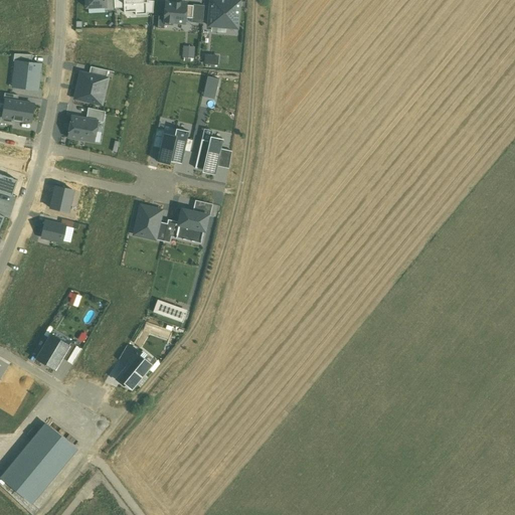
[(114,0),(104,0),(105,7),(105,11),(115,11),(115,9),(114,0)]
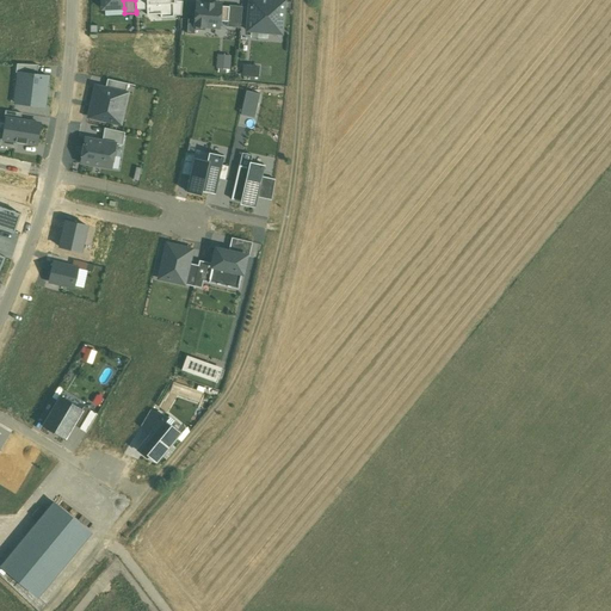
[(135,0),(136,11),(147,10),(146,0),(135,0)]
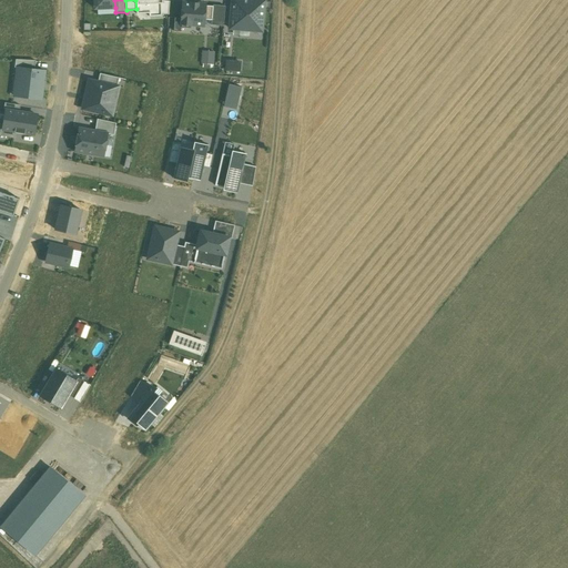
[(135,0),(137,9),(137,13),(150,13),(150,9),(161,9),(163,9),(162,1),(162,0),(135,0)]
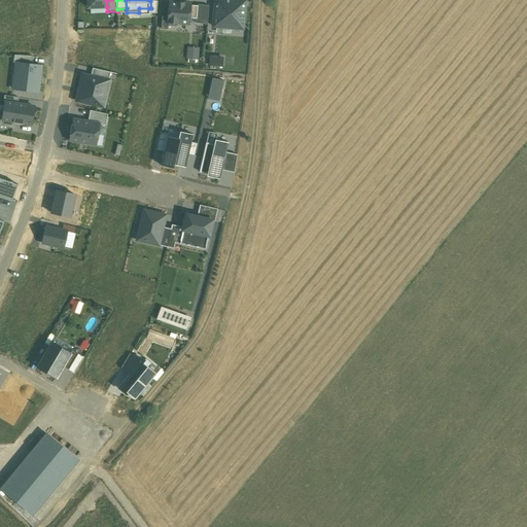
[(179,0),(159,0),(159,8),(165,8),(165,1),(180,1),(179,0)]
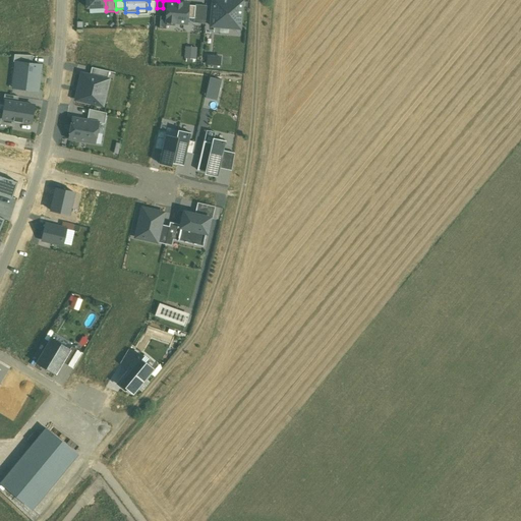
[(213,0),(212,26),(240,29),(243,1),(225,0),(213,0)]
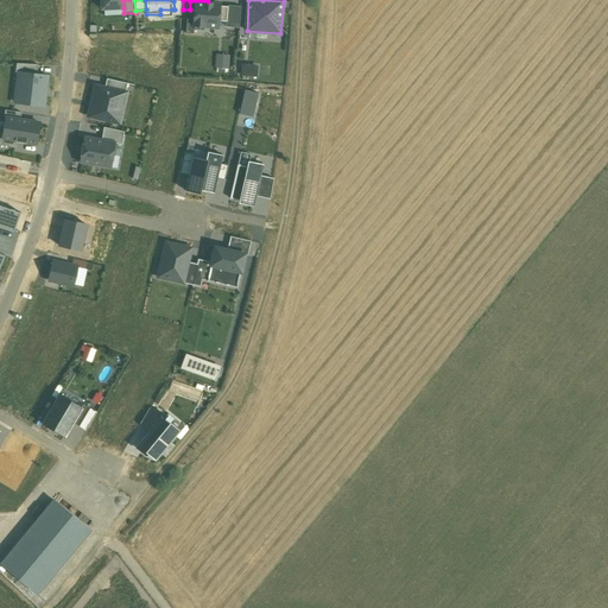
[(204,27),(219,29),(219,21),(220,7),(220,6),(195,4),(194,20),(194,30),(204,31),(204,27)]
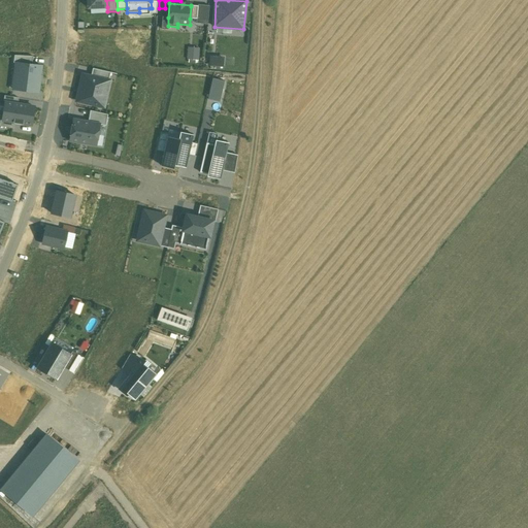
[(208,6),(198,5),(198,6),(197,19),(197,24),(206,24),(208,6)]
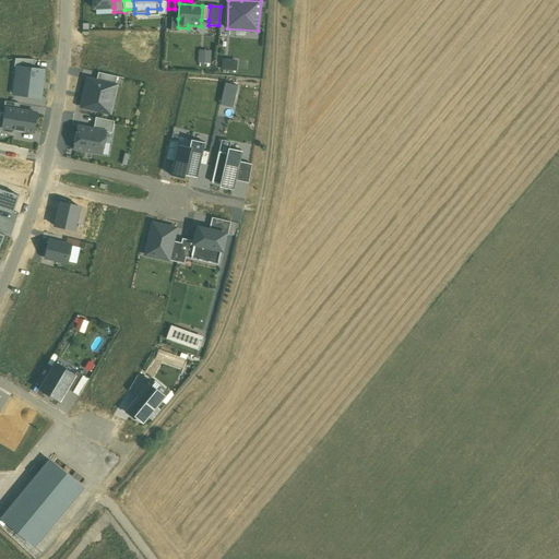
[(200,63),(200,67),(206,68),(207,63),(210,63),(211,51),(199,50),(198,63),(200,63)]
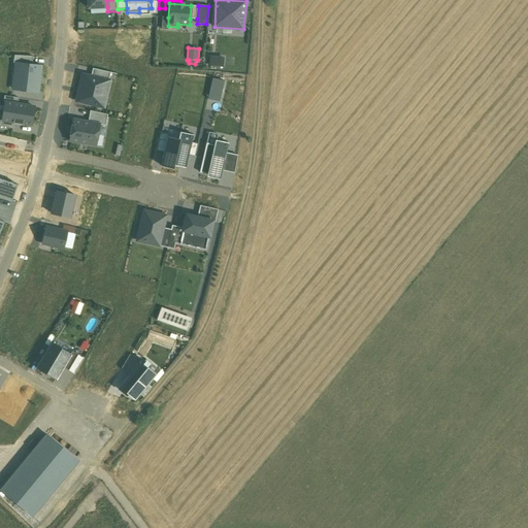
[(17,63),(32,65),(33,57),(14,56),(13,63),(17,63)]
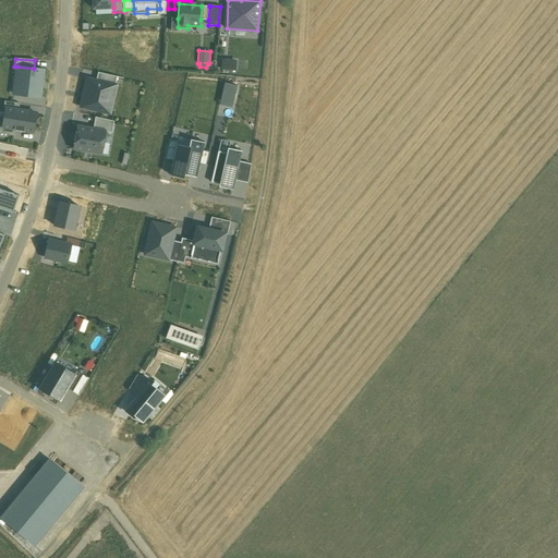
[(222,70),(235,71),(235,61),(222,61),(222,70)]
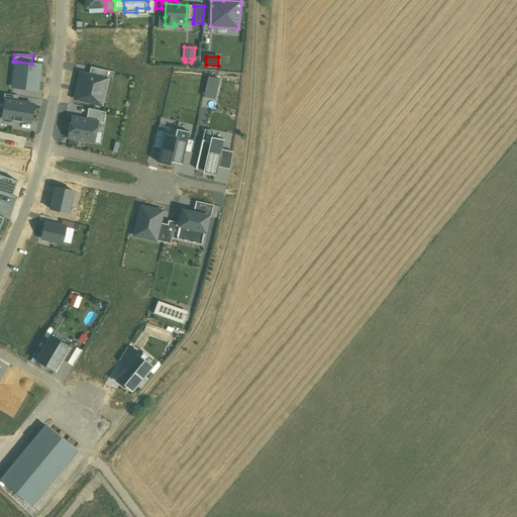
[(13,87),(37,90),(41,65),(31,64),(16,62),(13,87)]
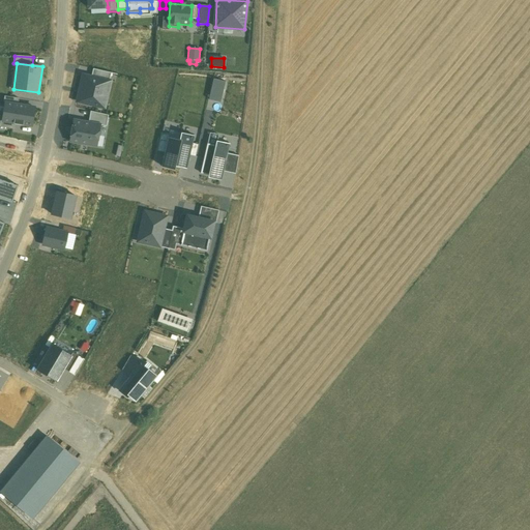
[(91,77),(109,81),(111,74),(92,69),(91,77)]
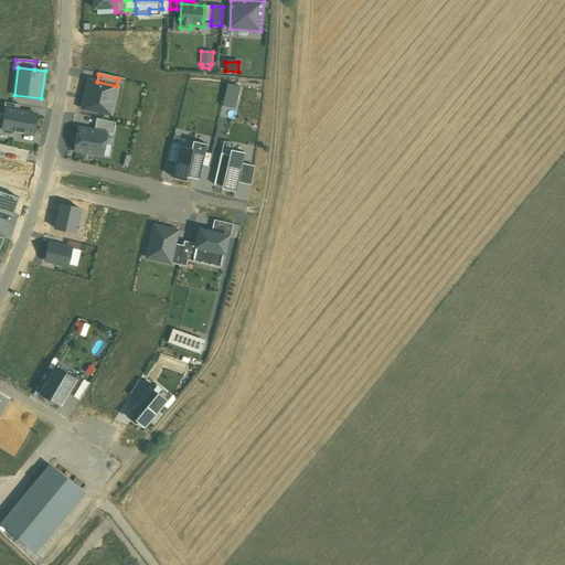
[(112,115),(118,86),(116,86),(97,82),(88,80),(82,108),(112,115)]
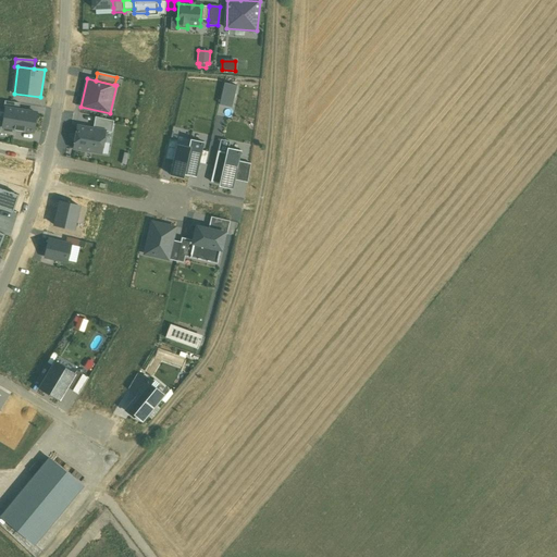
[(3,108),(7,109),(20,111),(21,104),(4,101),(3,108)]
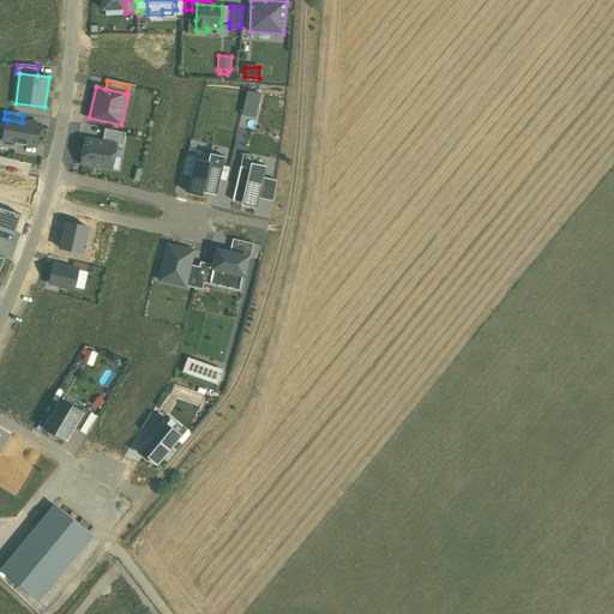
[(36,145),(40,125),(22,122),(7,120),(4,140),(17,142),(36,145)]
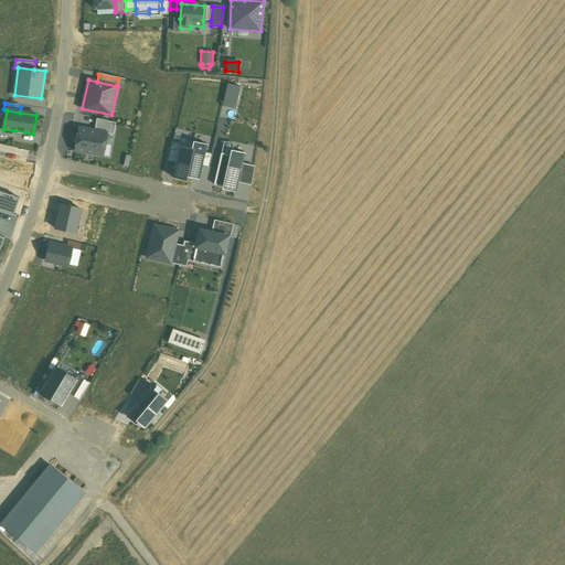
[(96,119),(94,131),(106,134),(114,135),(116,123),(96,119)]
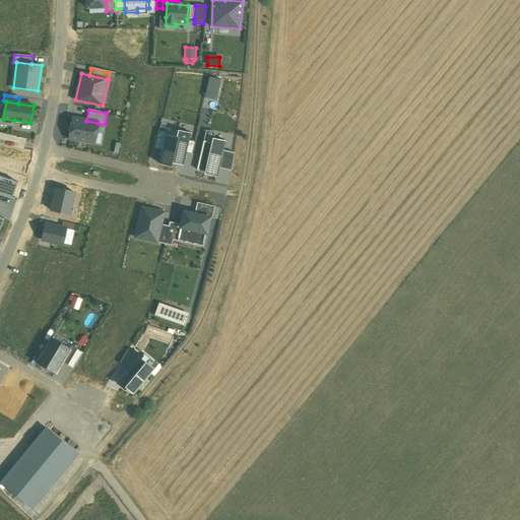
[(0,124),(13,127),(14,120),(3,119),(1,118),(0,122),(0,124)]
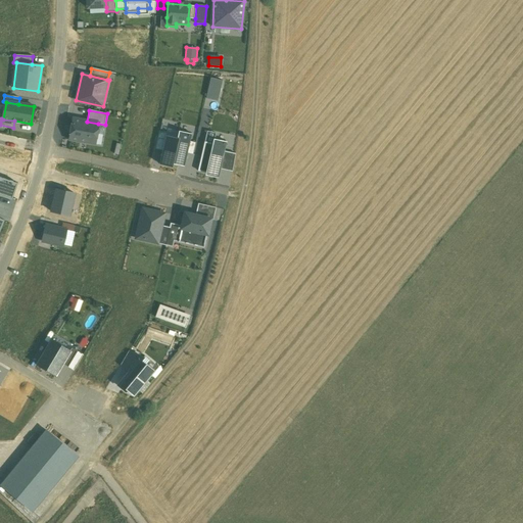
[(87,122),(73,119),(69,140),(92,143),(94,132),(97,133),(98,124),(87,122)]
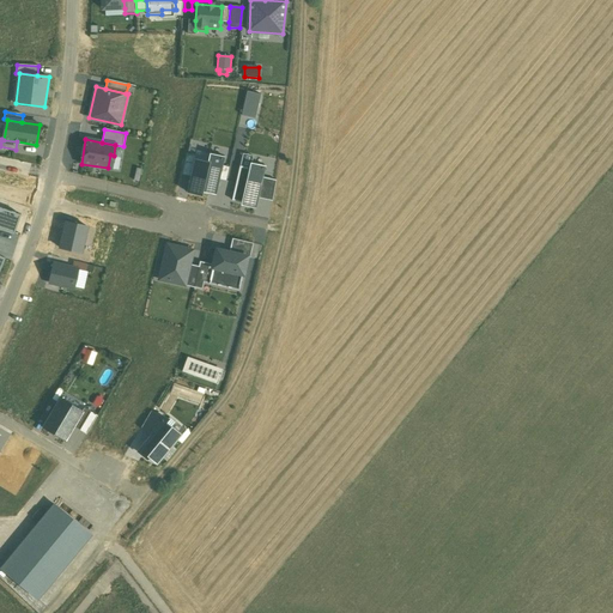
[(119,170),(123,146),(115,145),(114,156),(110,155),(108,168),(119,170)]
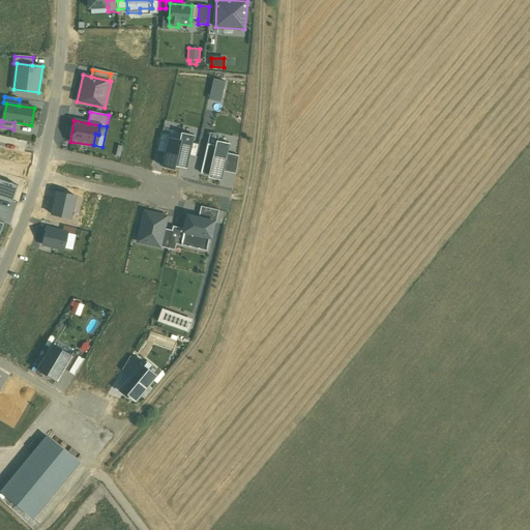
[(165,153),(169,138),(169,135),(162,133),(157,151),(165,153)]
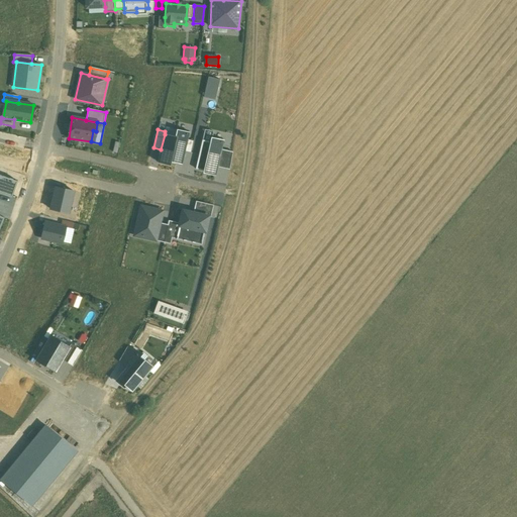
[(185,151),(188,139),(190,132),(177,129),(175,136),(177,136),(171,162),(182,165),(185,151)]
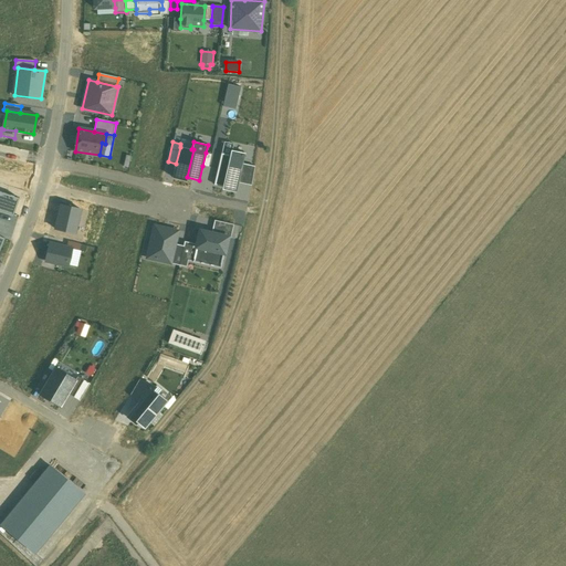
[(187,177),(194,149),(191,149),(180,147),(176,164),(173,178),(186,180),(187,177)]
